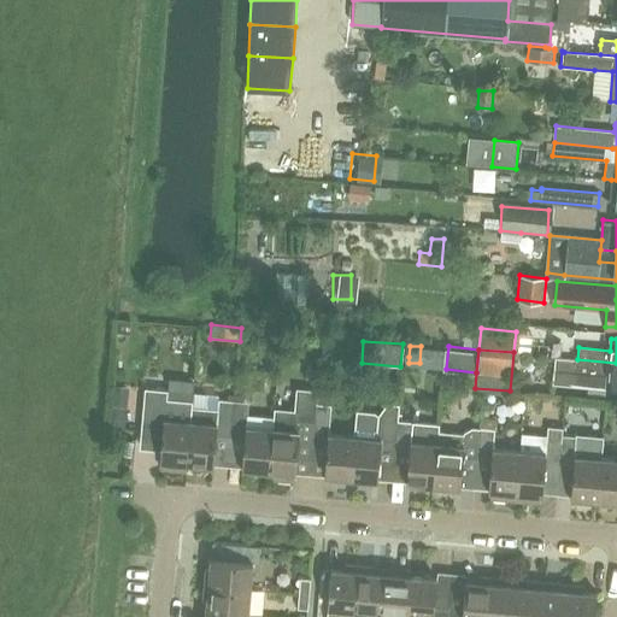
[(616,363),(577,359),(557,358),(556,370),(554,383),(606,388),(606,386),(616,387),(616,363)]
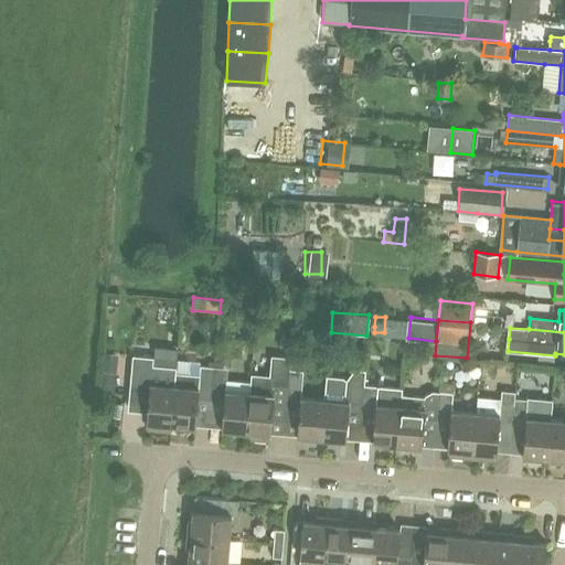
[(170,430),(171,424),(174,385),(176,372),(177,372),(177,368),(153,364),(155,356),(134,354),(128,407),(142,409),(142,404),(148,405),(147,422),(148,422),(148,428),(170,430)]
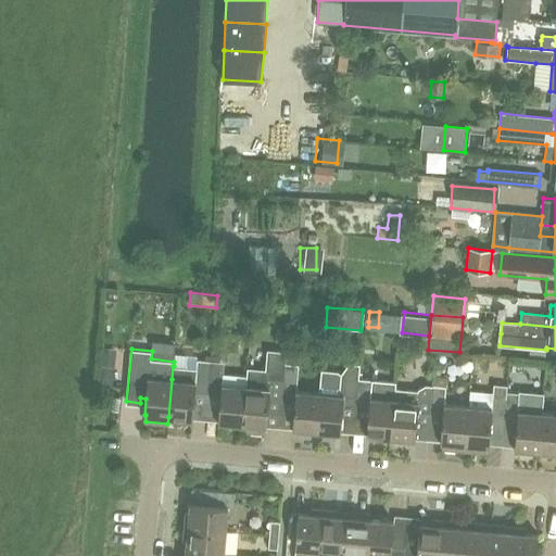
[(248,369),(247,376),(242,424),(248,425),(248,431),(266,432),(266,426),(269,399),(282,400),(286,363),(287,352),(268,350),(266,371),(248,369)]
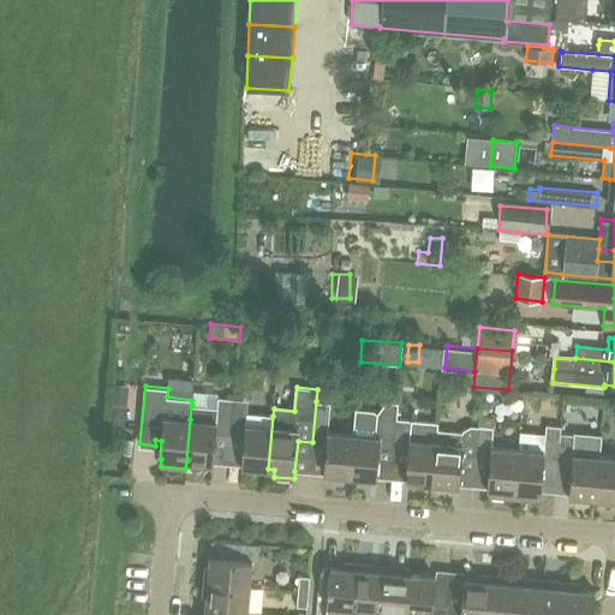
[(190,419),(186,461),(213,464),(215,434),(230,435),(233,393),(222,392),(221,398),(219,398),(216,422),(208,421),(209,407),(192,405),(191,405),(190,419)]
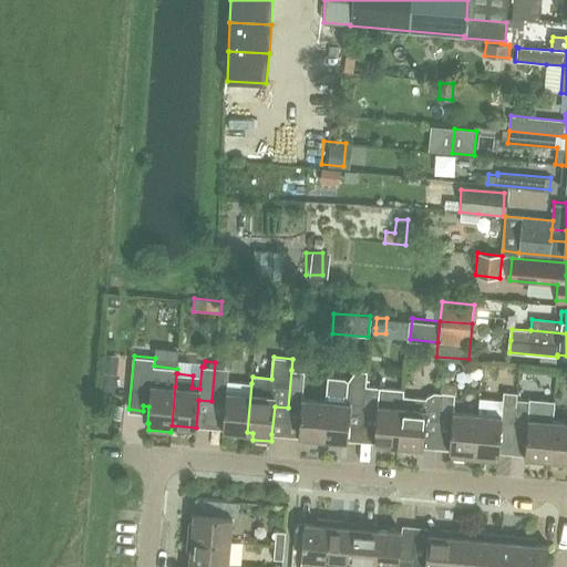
[(247,432),(251,383),(239,382),(235,385),(235,392),(227,391),(228,370),(224,369),(224,363),(215,362),(212,401),(225,402),(223,430),(247,432)]
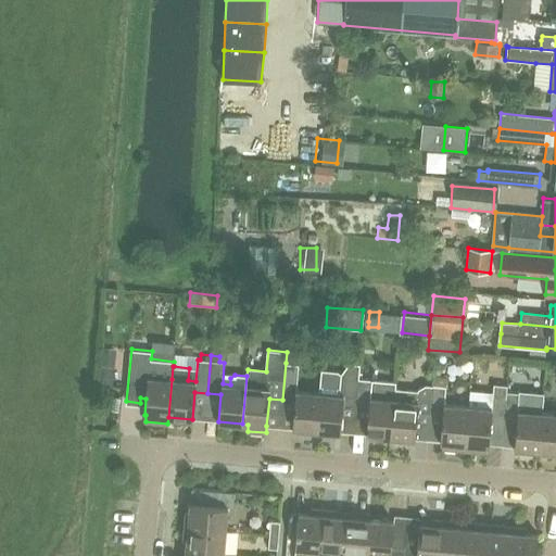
[(292,429),(316,431),(319,392),(297,390),(299,364),(286,363),(282,400),(295,401),(292,429)]
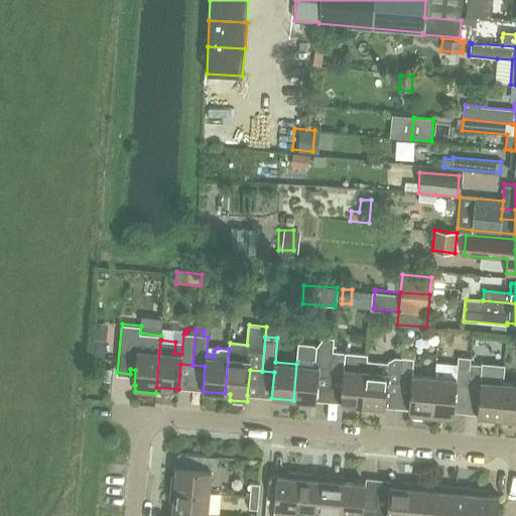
[(331,377),(333,351),(334,339),(323,338),(316,347),(312,344),(298,343),(296,364),(293,400),(316,401),(318,376),(331,377)]
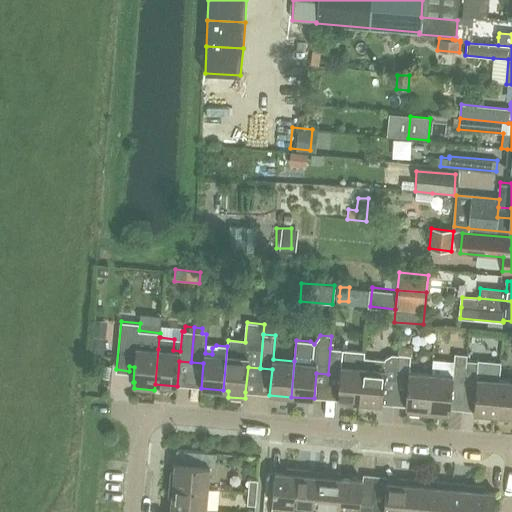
[(360,403),(363,367),(364,358),(364,351),(330,348),(328,374),(340,375),(338,401),(360,403)]
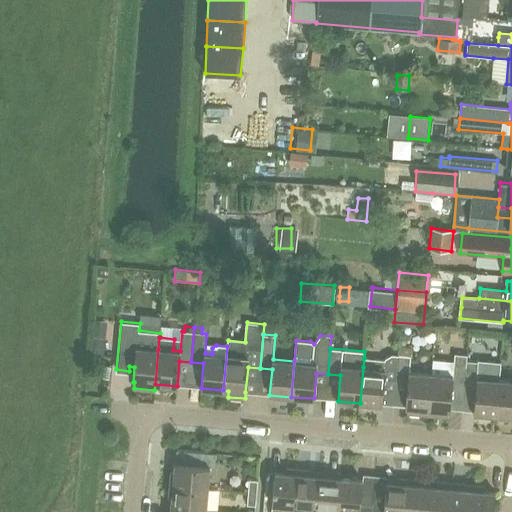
[(364,358),(363,367),(360,403),(382,405),(384,379),(396,380),(397,366),(398,354),(391,354),(385,357),(385,360),(364,358)]
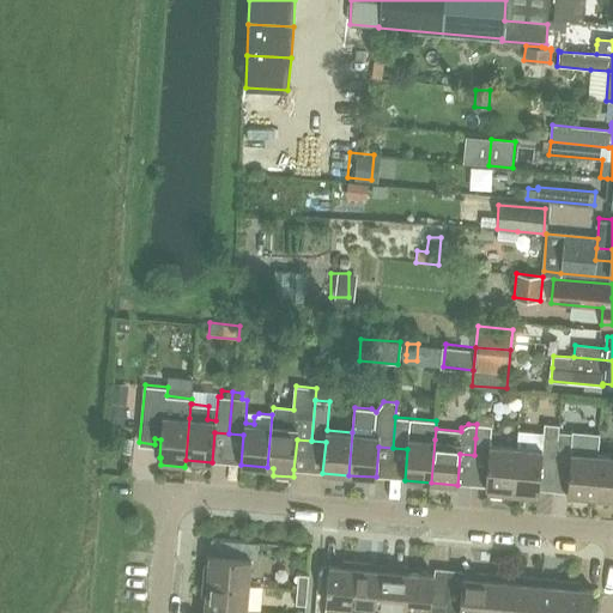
[(475,438),(474,455),(489,456),(486,487),(489,487),(487,495),(511,497),(516,448),(490,445),(492,426),(477,424),(475,438)]
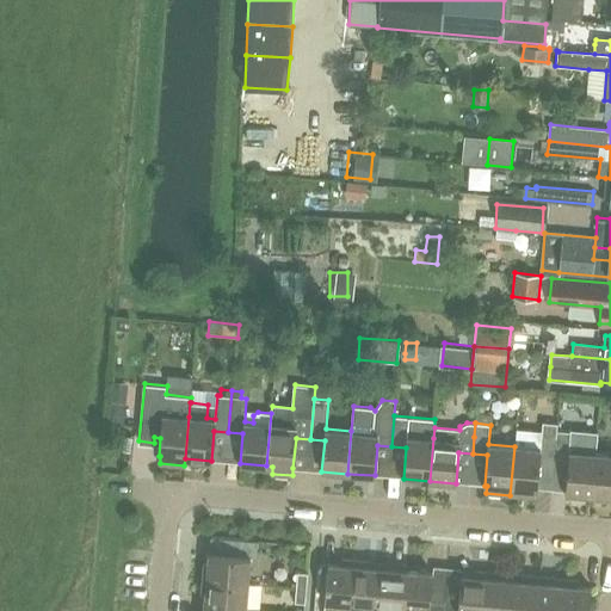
[(539,460),(554,461),(555,444),(556,444),(557,424),(542,423),(539,448),(514,446),(510,495),(534,498),(535,491),(537,491),(539,460)]
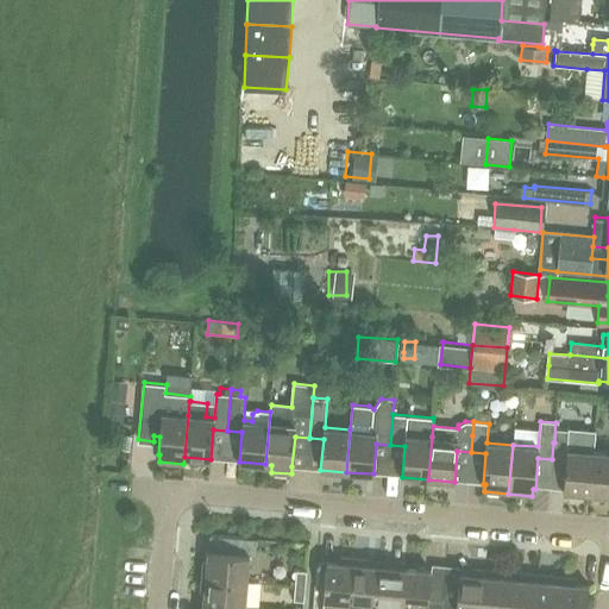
[(564,491),(590,494),(594,451),(595,434),(570,432),(570,431),(560,429),(560,422),(556,422),(554,443),(553,443),(552,459),(566,460),(564,491)]
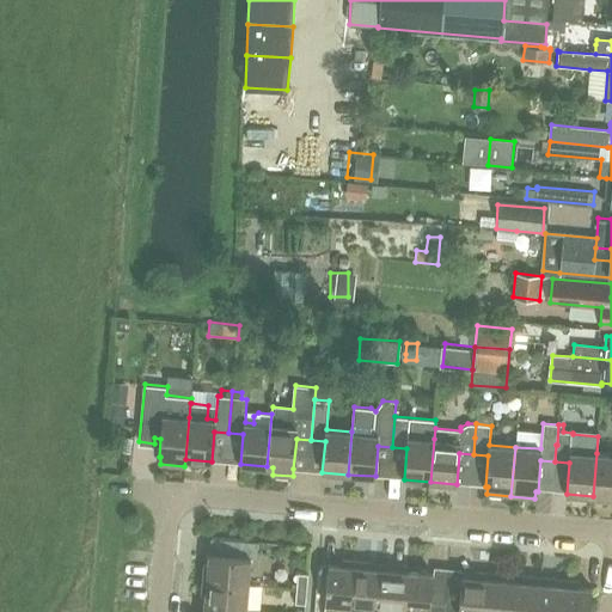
[(611,454),(597,453),(593,496),(611,497),(611,454)]
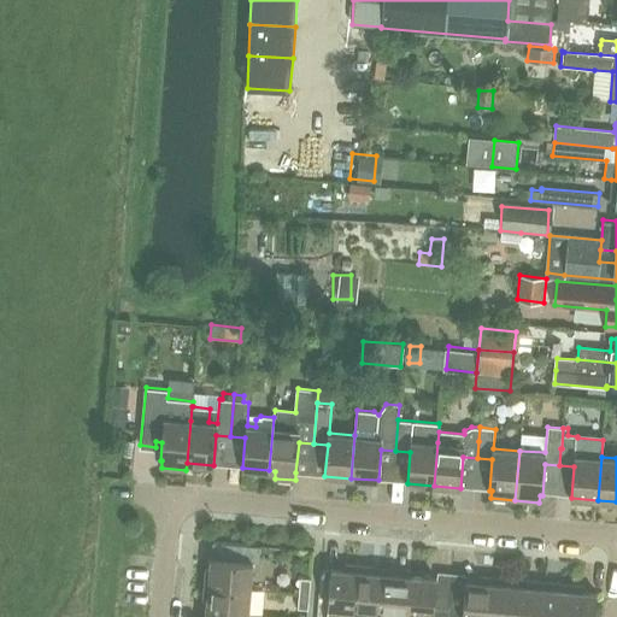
[(251,588),(253,562),(211,558),(210,568),(206,569),(204,585),(251,588)]
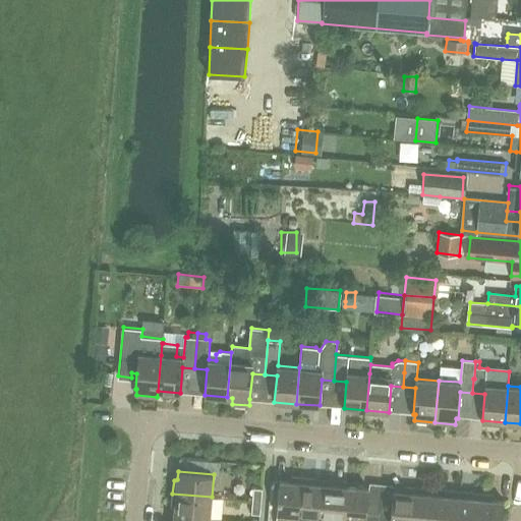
[(298,520),(303,477),(291,476),(291,481),(280,480),(276,520),(298,520)]
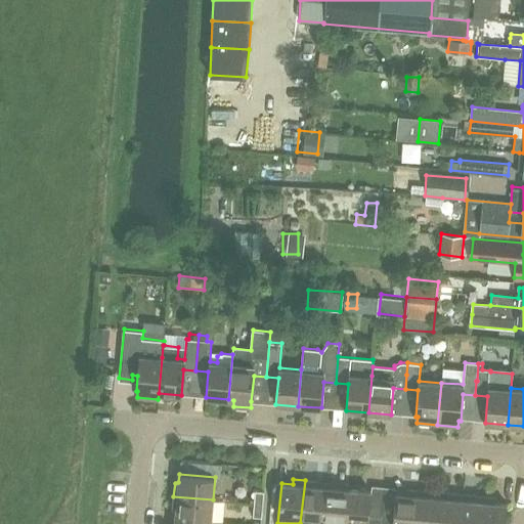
[(316,481),(305,480),(300,523),(322,523),(326,487),(316,486),(316,481)]
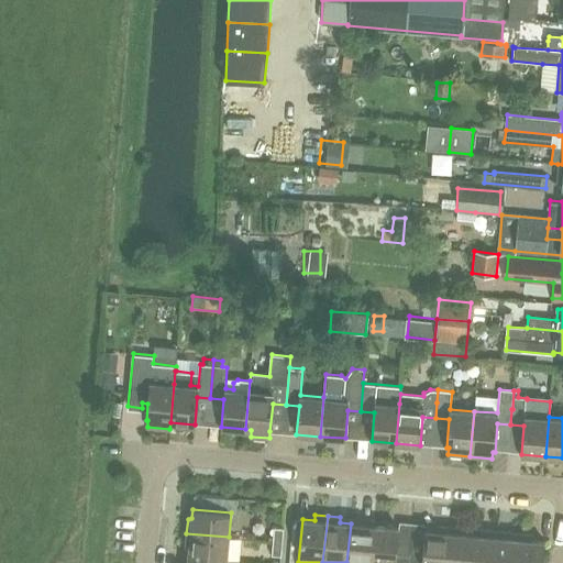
[(362,519),(362,525),(351,523),(346,562),(371,562),(371,560),(374,526),(375,520),(362,519)]
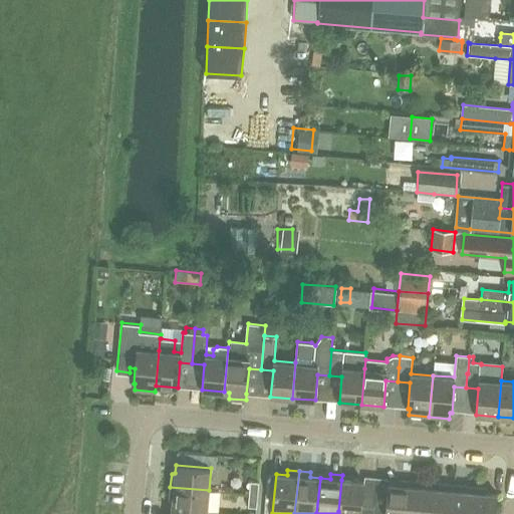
[(372,513),(374,505),(361,503),(363,482),(341,480),(338,511),(360,513),(372,513)]
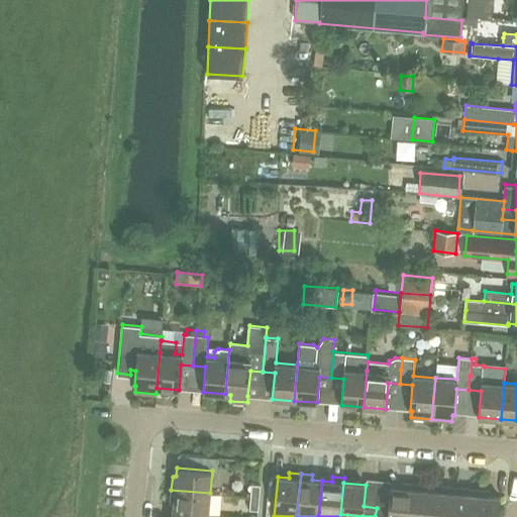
[(409,516),(413,484),(402,483),(401,488),(390,487),(388,509),(377,508),(375,516),(409,516)]
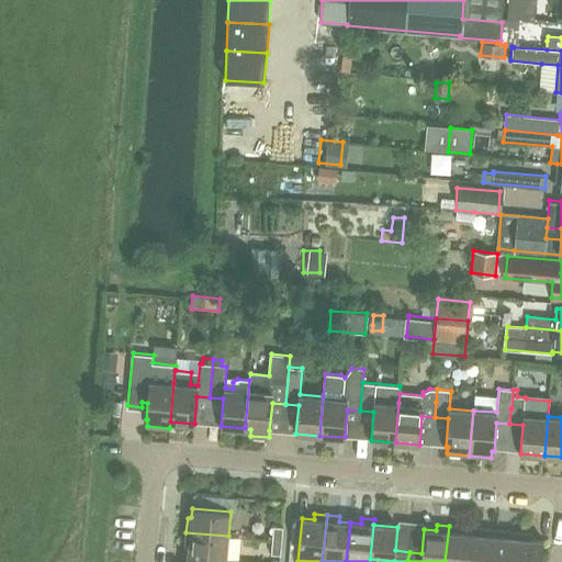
[(469,561),(472,528),(449,526),(445,561),(469,561)]
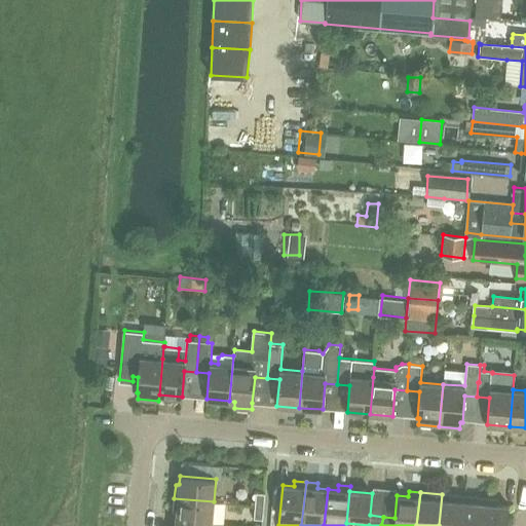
[(256,493),(255,505),(264,506),(265,493),(256,493)]
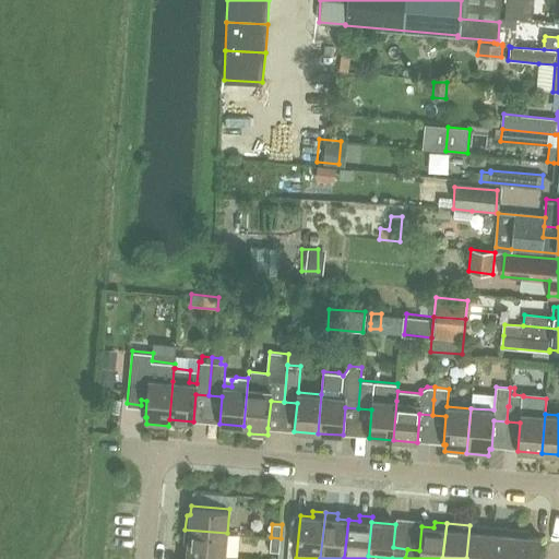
[(470,525),(466,558),(490,558),(494,527),(470,525)]
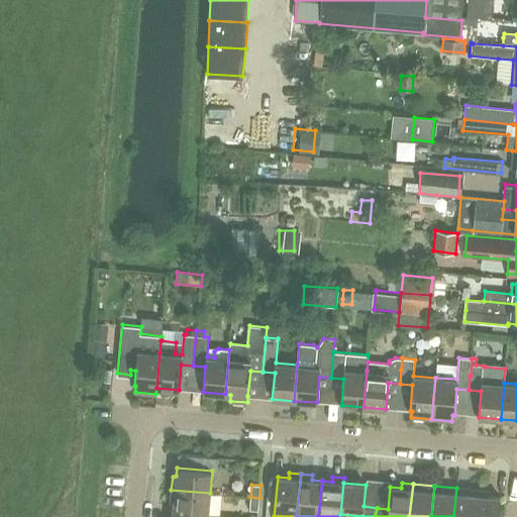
[(453,516),(476,516),(478,490),(456,488),(453,516)]
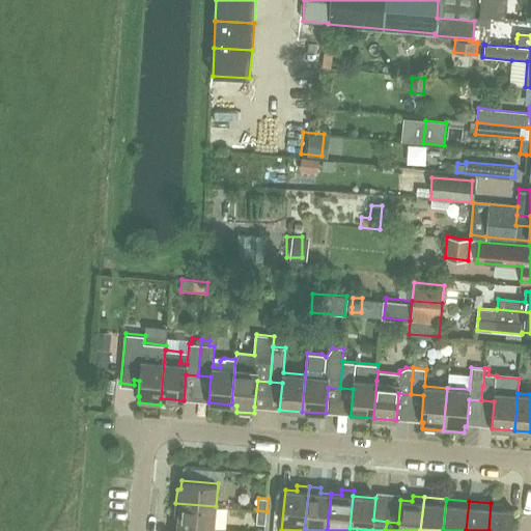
[(178,518),(177,526),(214,529),(216,506),(175,503),(174,516),(178,518)]
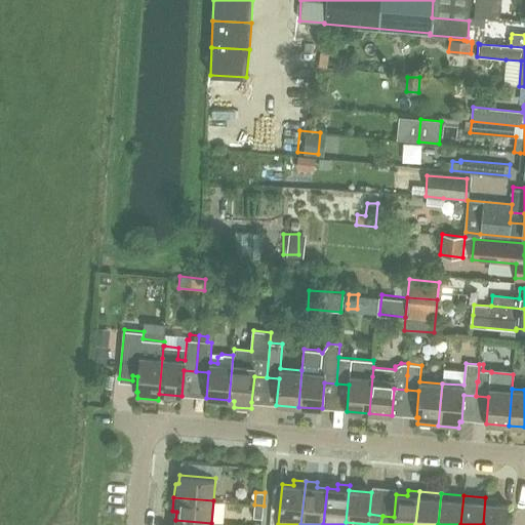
[(483,524),(506,524),(508,505),(496,503),(497,498),(485,497),(483,524)]
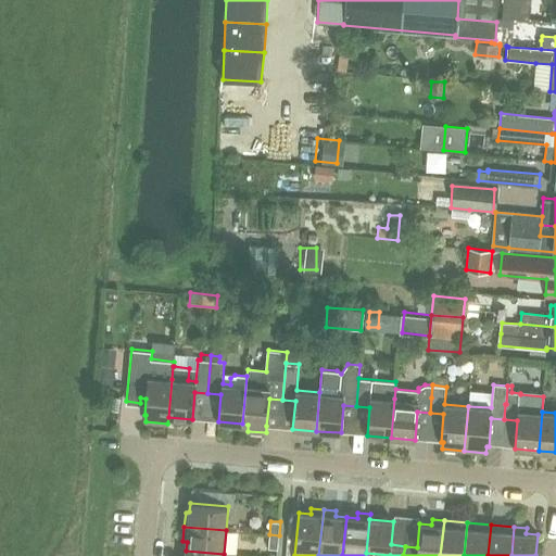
[(268,548),(278,548),(279,535),(269,534),(268,548)]
